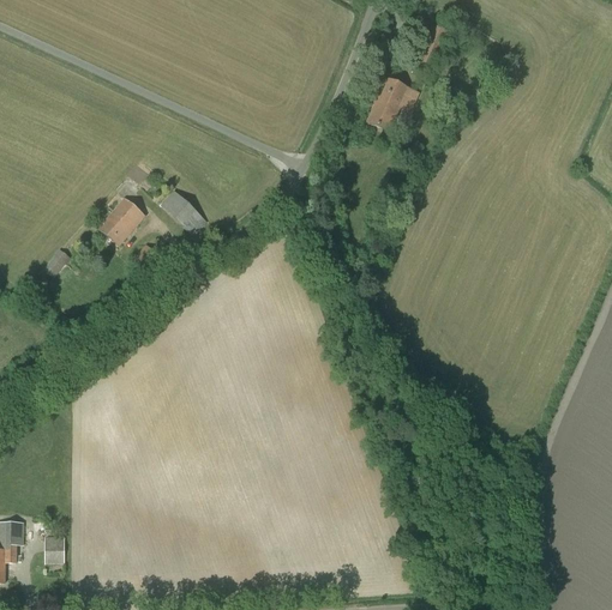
[(371,122),(391,131),(402,106),(412,109),(420,91),(387,77),(377,101),(379,102),(371,122)]
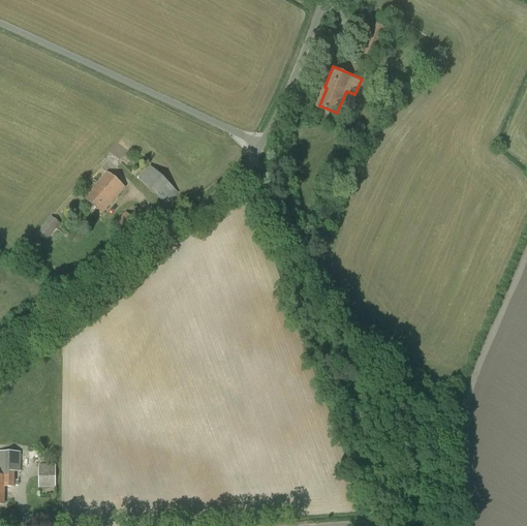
[(140,177),(168,203),(180,190),(151,164),(140,177)]
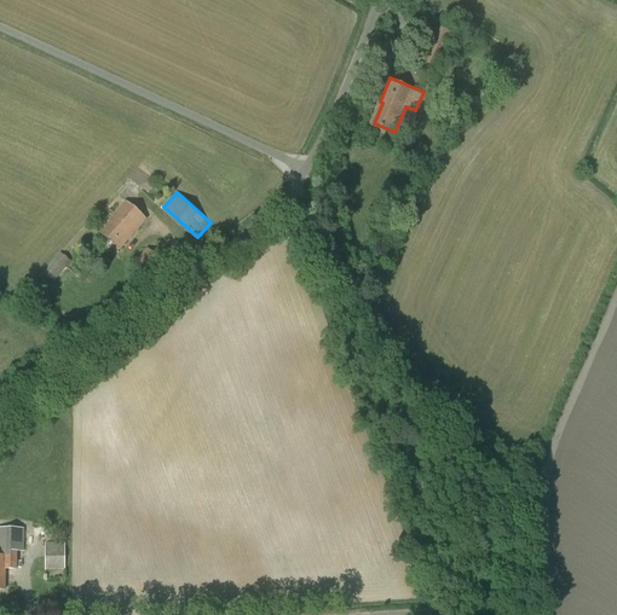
[(127,198),(101,228),(121,247),(148,216),(127,198)]
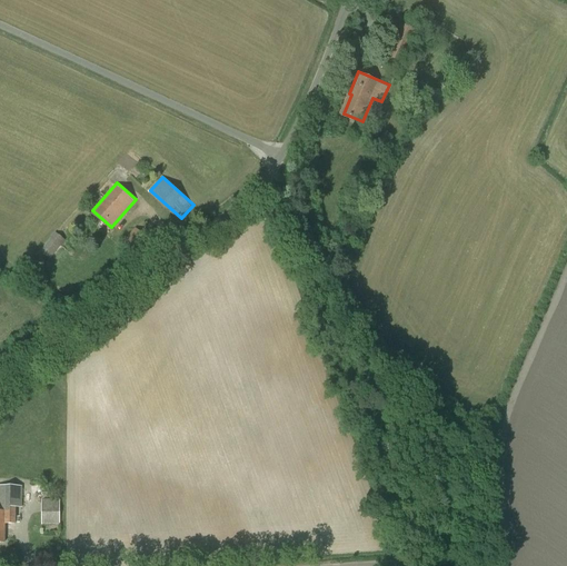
[(57,230),(33,260),(43,268),(67,238),(57,230)]
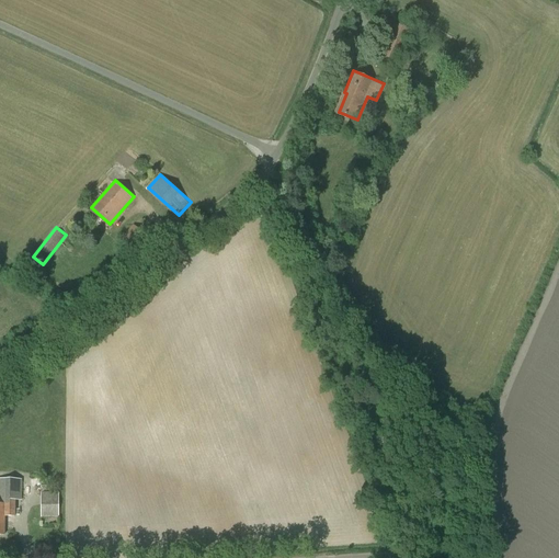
[(0,533),(7,533),(7,514),(16,514),(16,498),(23,498),(23,477),(0,476),(0,533)]
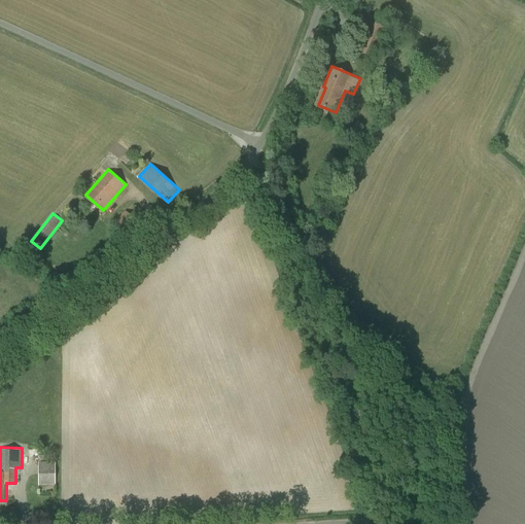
[(40,483),(57,483),(57,460),(40,460),(40,483)]
